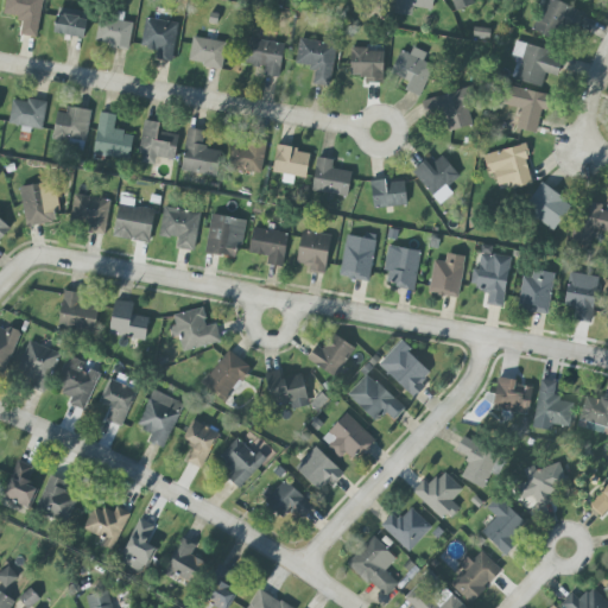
[(38,38),(42,0),(4,0),(2,16),(23,19),(20,36),(38,38)]
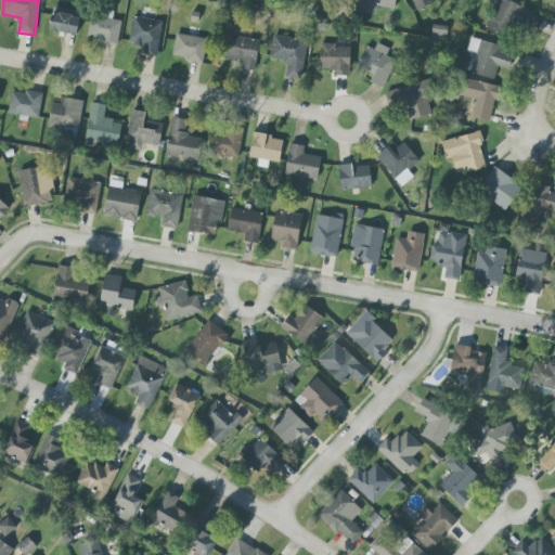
[(395,0),(361,0),(360,12),(375,15),(376,7),(395,9),(395,0)]
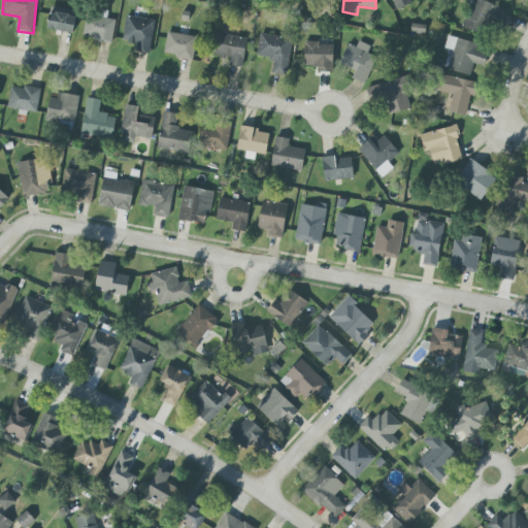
[(501,9),(482,0),(474,0),(463,27),(487,38),(501,9)]
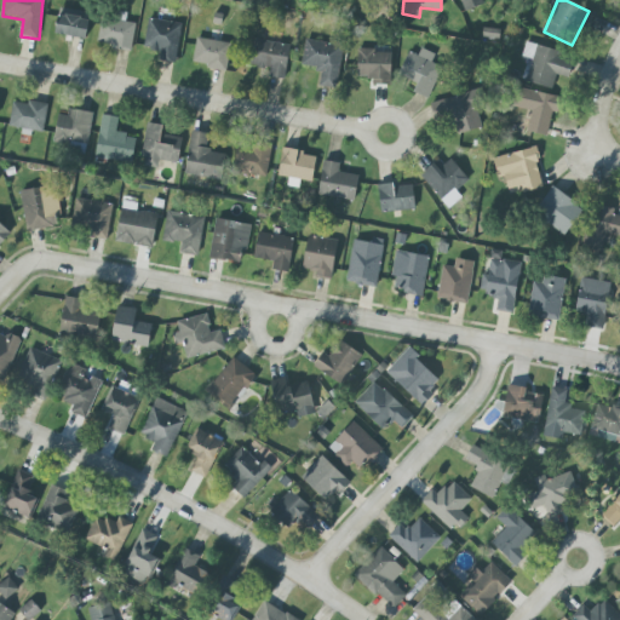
[(89,15),(58,12),(56,35),(86,38),(89,15)]
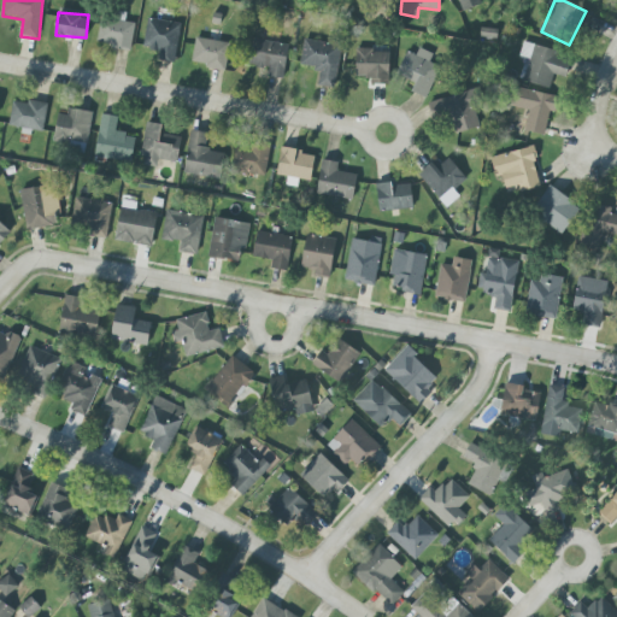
[(134,23),(100,19),(97,46),(131,50),(134,23)]
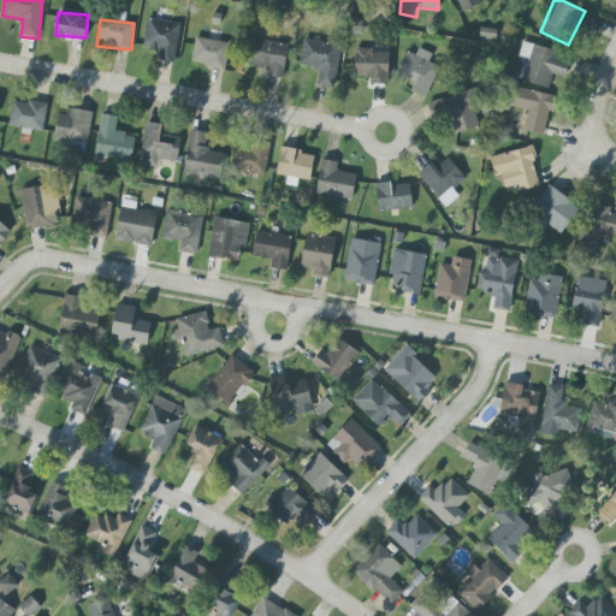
[(178,22),(146,19),(144,49),(158,49),(157,61),(176,63),(178,22)]
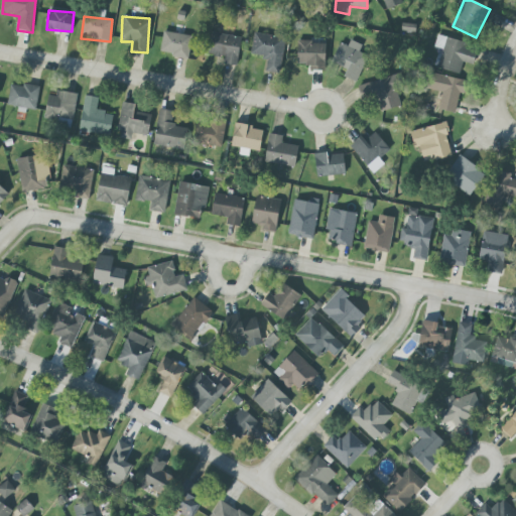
[(159,53),(188,58),(192,35),(163,31),(159,53)]
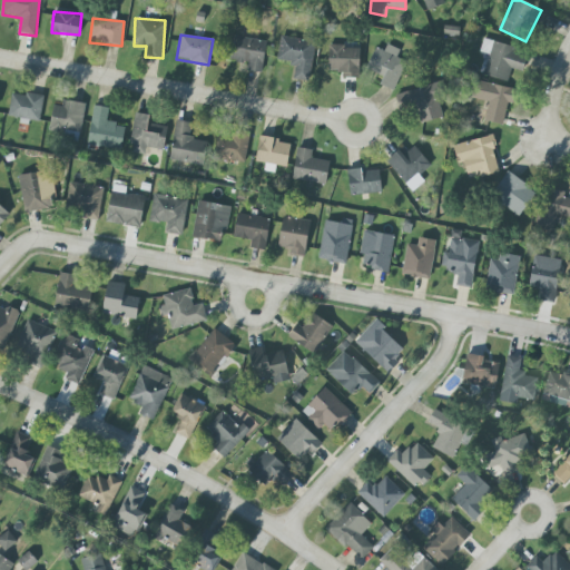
[(248,62),(247,71),(263,72),(265,39),(234,37),(232,61),(248,62)]
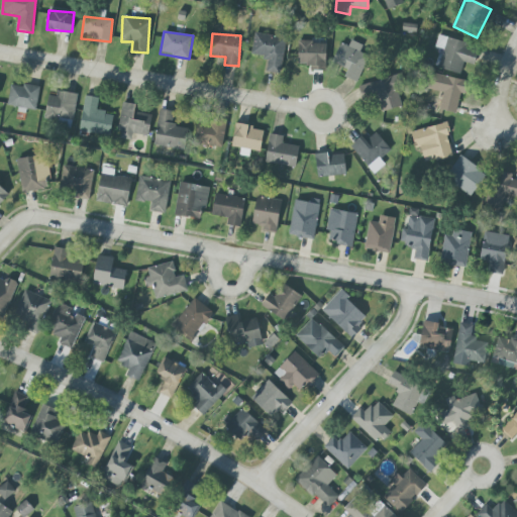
[(280,75),(286,38),(253,33),(250,56),(268,59),(266,72),(280,75)]
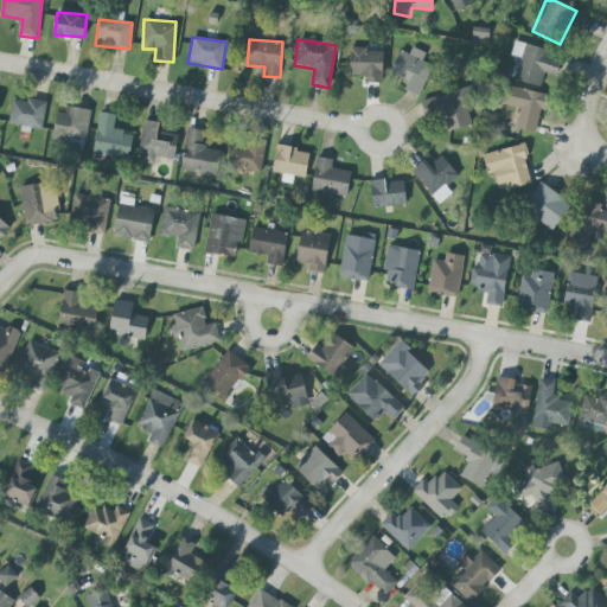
[(540,88),(544,74),(556,77),(562,55),(515,42),(510,59),(521,63),(516,81),(540,88)]
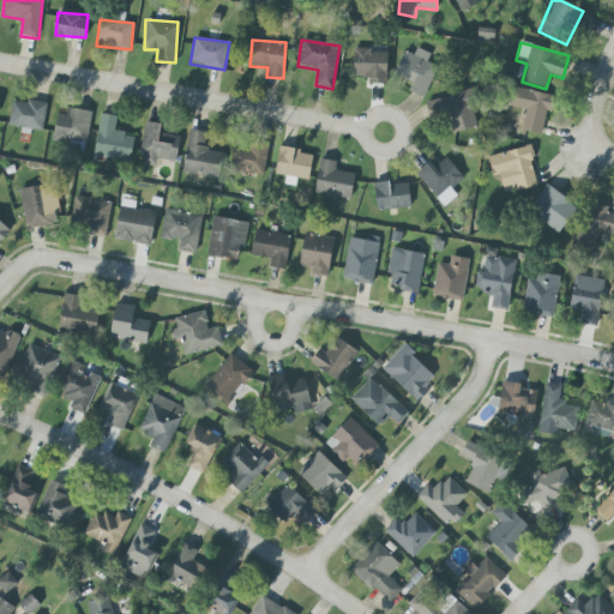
[(423,98),(438,66),(427,61),(431,54),(416,48),(413,55),(404,52),(395,74),(413,83),(409,91),(423,98)]
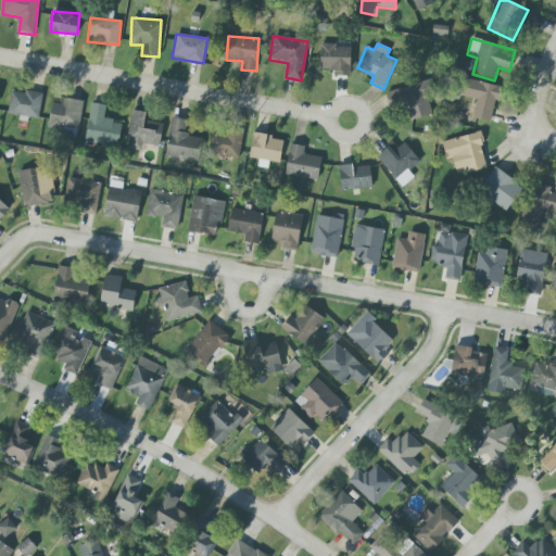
[(319,68),(333,68),(332,75),(351,76),(351,46),(320,45),(319,68)]
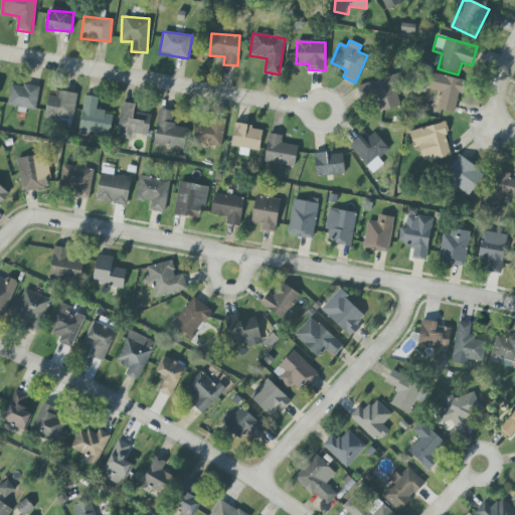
[(438,110),(455,113),(458,94),(463,95),(465,79),(428,73),(425,90),(441,92),(438,110)]
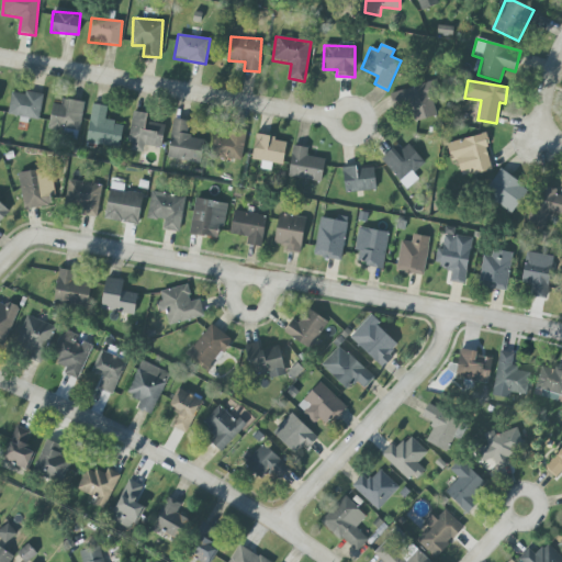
[(411,122),(436,116),(428,83),(390,92),(393,108),(407,104),(411,122)]
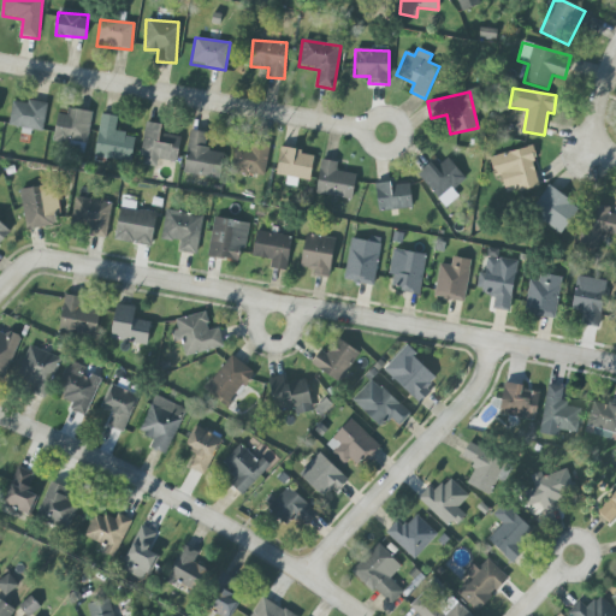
[(48,104),(28,100),(27,104),(13,101),(7,128),(31,132),(31,129),(42,131),(48,104)]
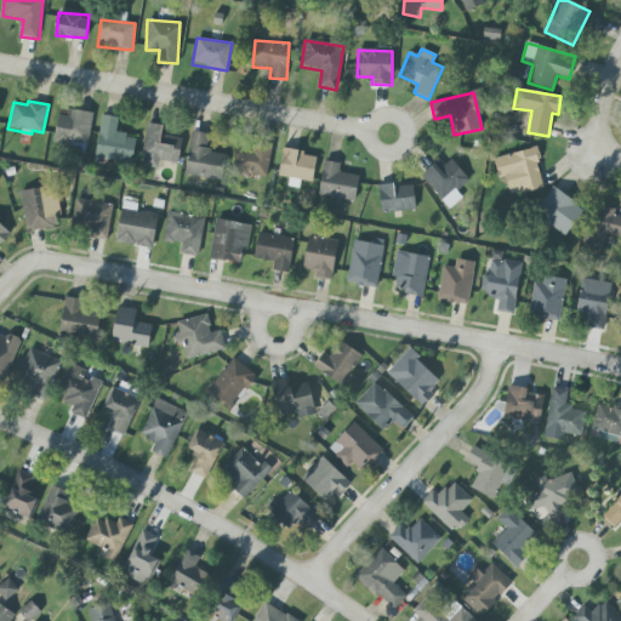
[(118,118),(101,115),(96,159),(132,164),(136,137),(117,135),(118,118)]
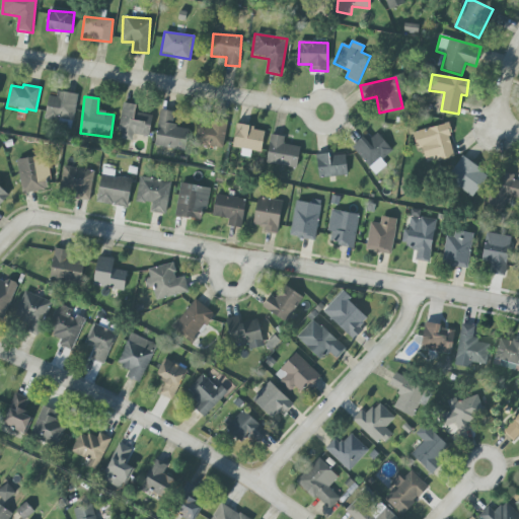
[(133,134),(149,137),(152,116),(135,113),(136,104),(123,102),(117,138),(132,141),(133,134)]
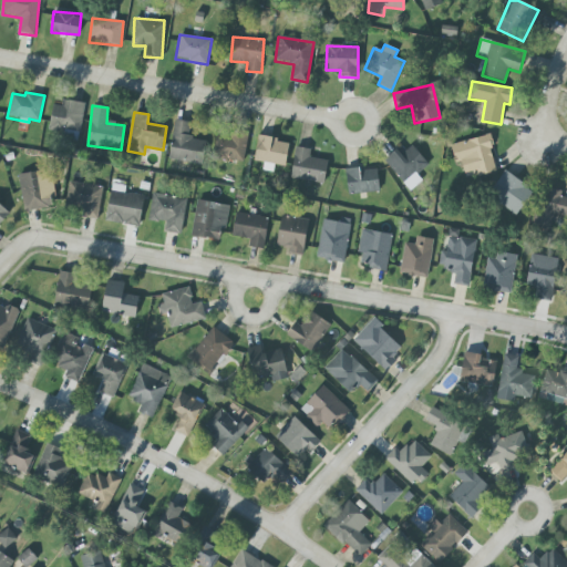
[(169,161),(204,164),(206,140),(188,138),(189,122),(174,120),(169,161)]
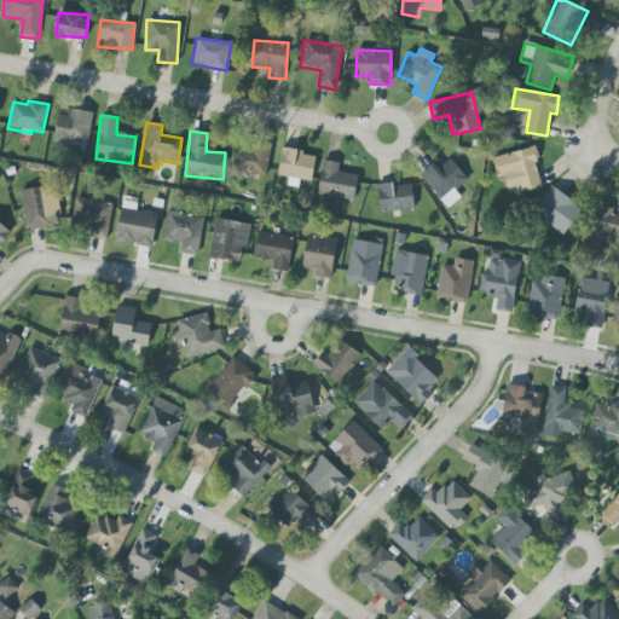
[(237,148),(232,172),(265,178),(271,144),(250,140),(249,150),(237,148)]
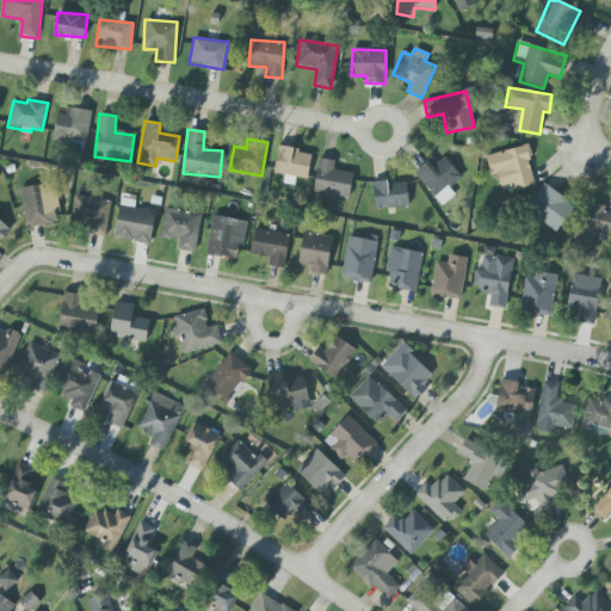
[(491,176),(497,174),(499,186),(513,184),(514,190),(535,185),(528,146),(486,154),(491,176)]
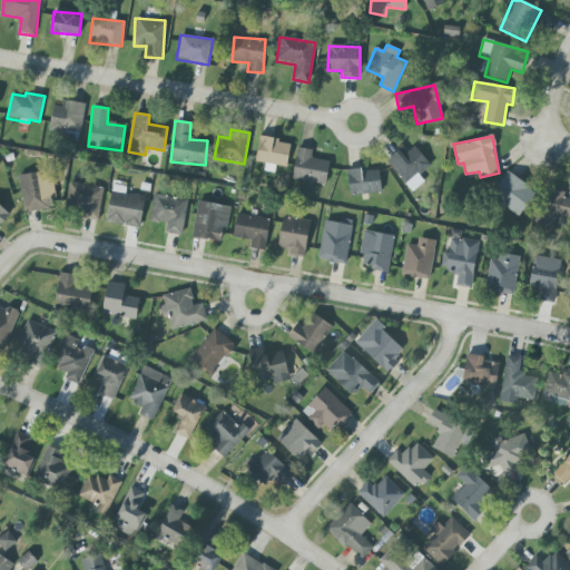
[(255,163),(287,167),(291,141),(258,137),(255,163)]
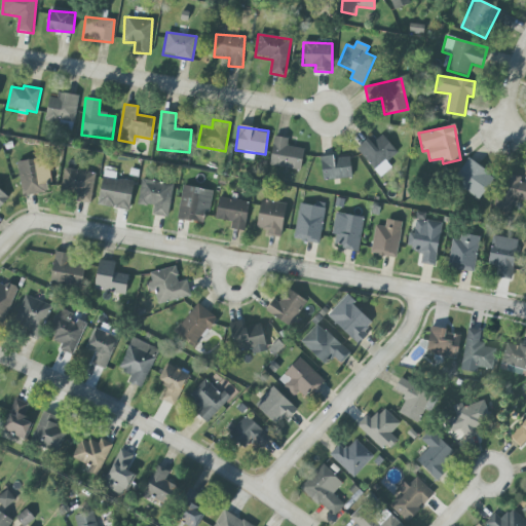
[(375,141),(371,136),(355,147),(373,171),(397,153),(383,135),(375,141)]
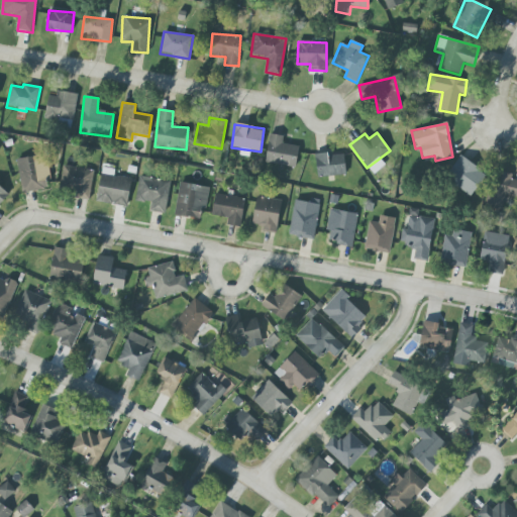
[(283,136),(270,133),(265,162),(295,169),(299,146),(282,143),(283,136)]
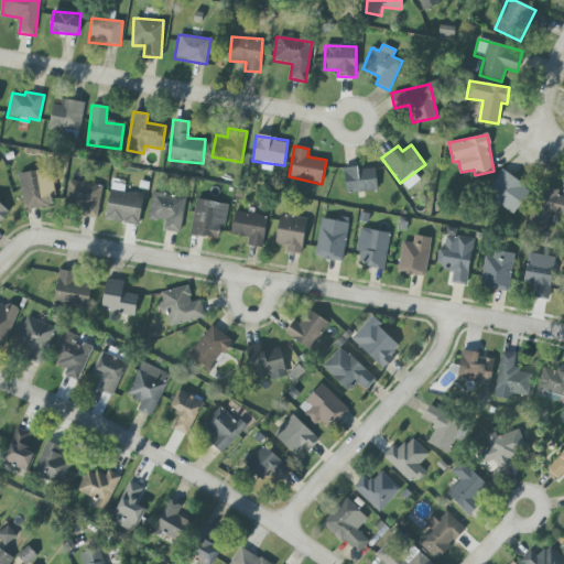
[(344,170),(346,194),(377,191),(375,166),(344,170)]
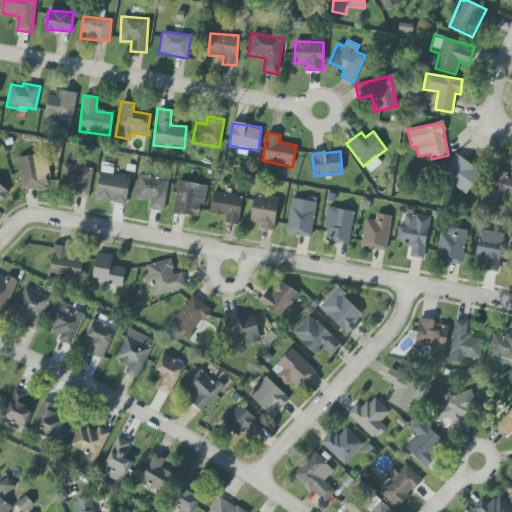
[(40,154),(16,158),(22,191),(46,187),(40,154)]
